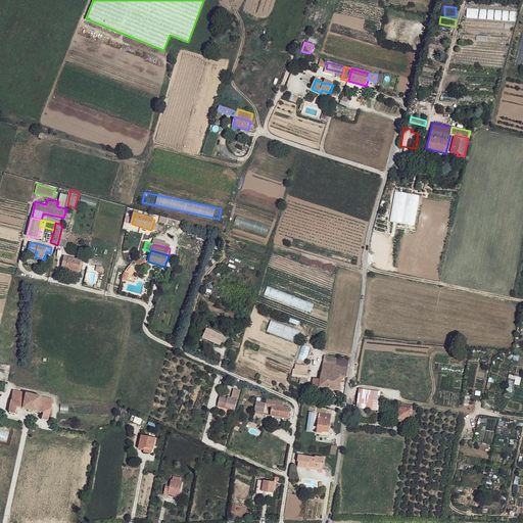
[(70,268),(79,271),(82,259),(64,255),(62,266),(70,268)]
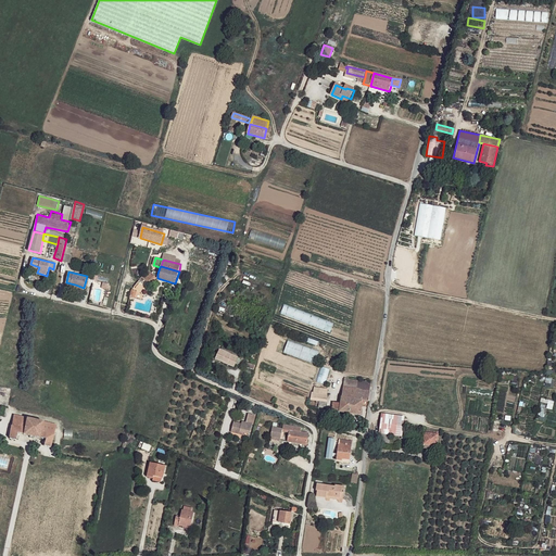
[(158,274),(154,272),(146,279),(149,285),(158,278),(158,274)]
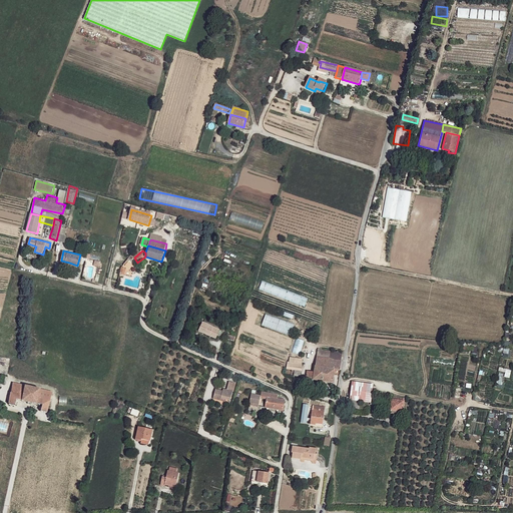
[(220,332),(203,324),(199,332),(217,340),(220,332)]
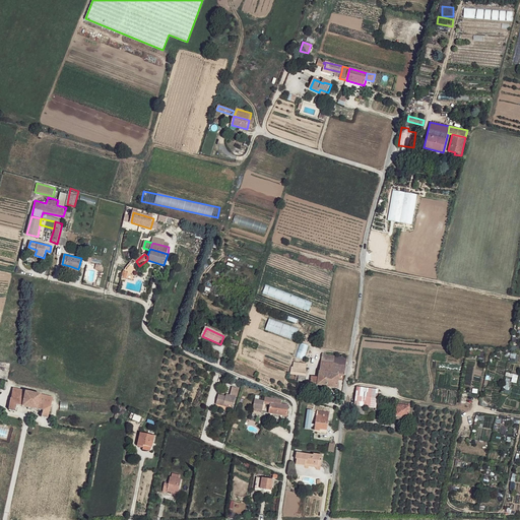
[(325,352),(322,352),(322,354),(321,362),(333,364),(334,356),(325,355),(325,352)]
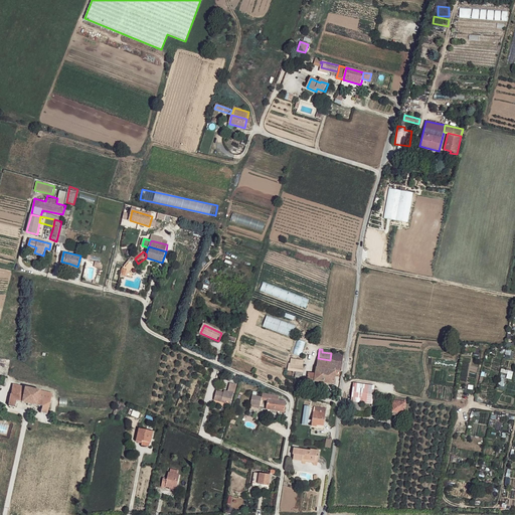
[(344,355),(331,353),(330,360),(342,362),(344,355)]
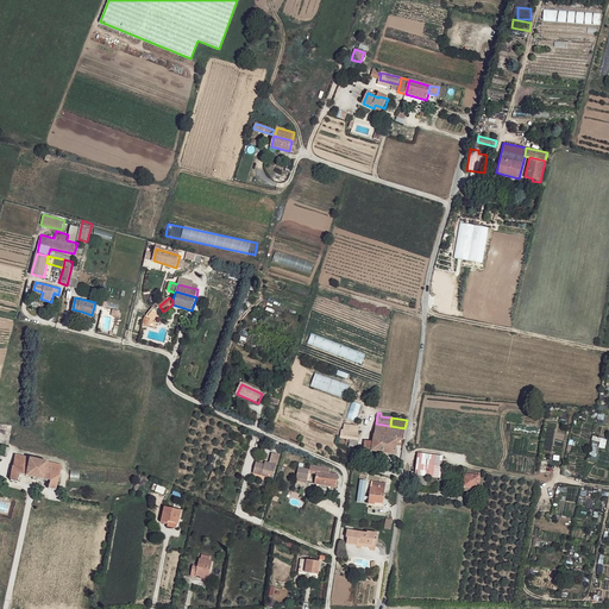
[(390,426),(376,424),(374,437),(385,438),(389,438),(390,426)]
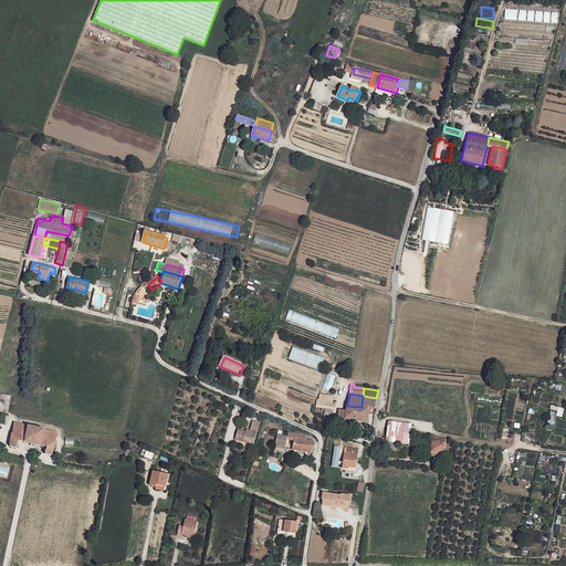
[(376,398),(363,396),(362,407),(369,408),(375,409),(376,398)]
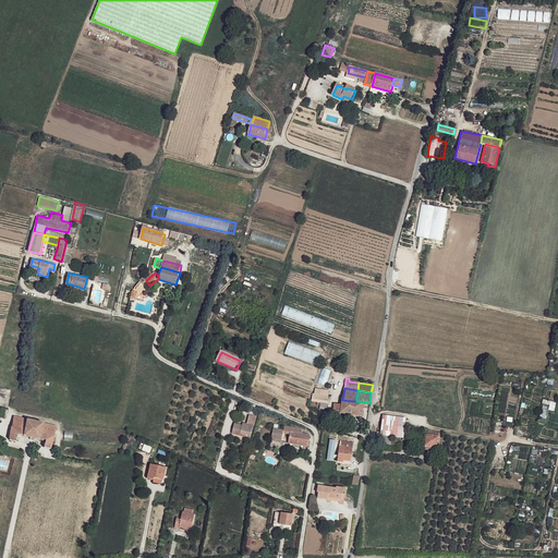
[(329,396),(313,392),(312,400),(318,401),(328,403),(329,396)]
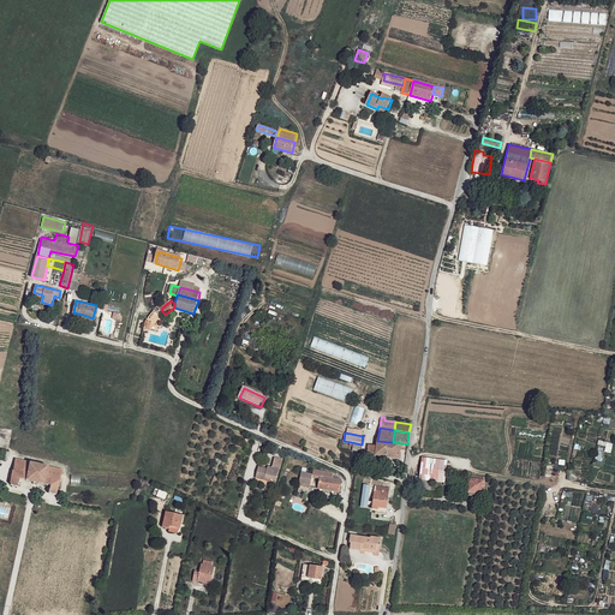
[(389,442),(377,441),(376,446),(375,455),(387,458),(389,442)]
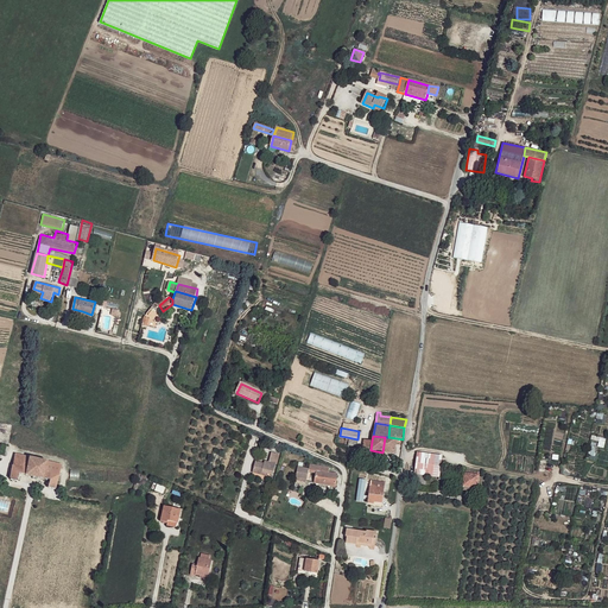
[(388,437),(385,437),(382,453),(394,454),(397,438),(388,437)]
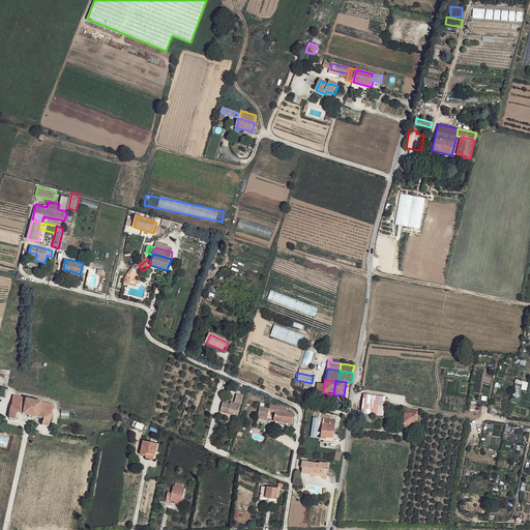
[(323,392),(324,384),(317,383),(316,391),(323,392)]
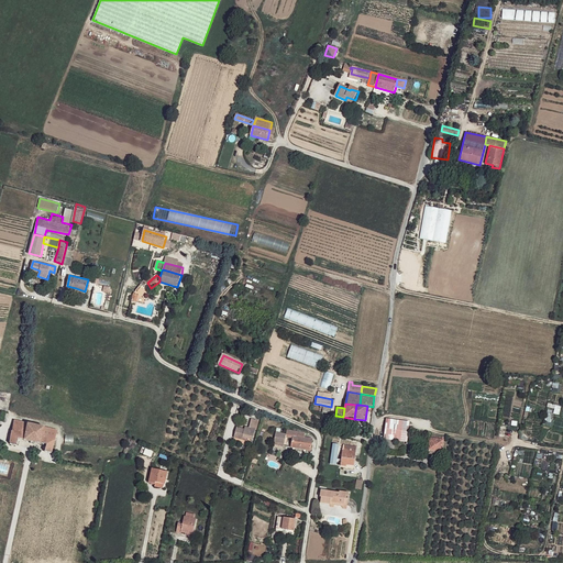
[(258,420),(251,418),(249,428),(246,427),(246,428),(238,427),(235,437),(243,439),(244,437),(250,438),(254,439),(258,420)]
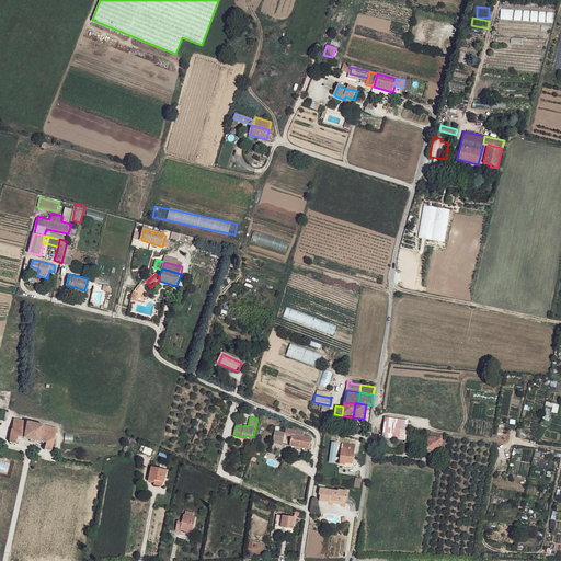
[(386,418),(385,425),(404,428),(408,428),(408,421),(386,418)]
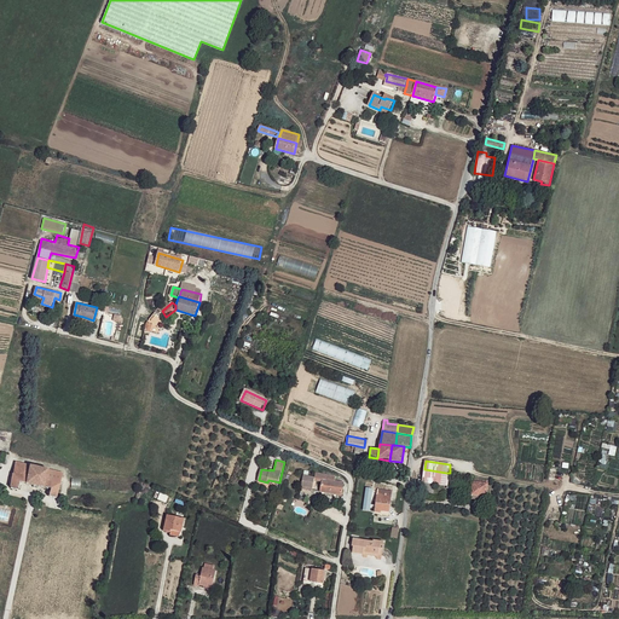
[(32,466),(17,463),(15,475),(29,479),(32,466)]
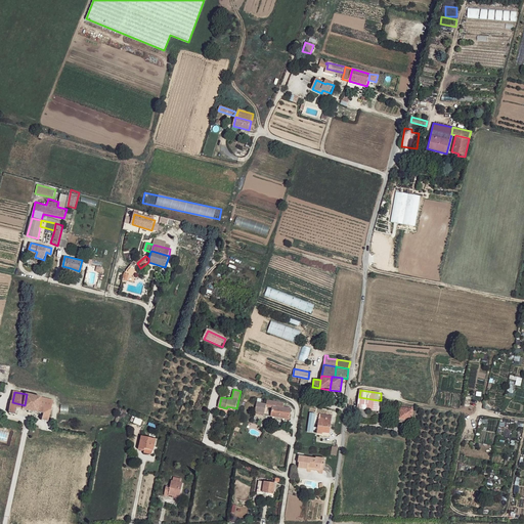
[(41,398),(27,394),(25,405),(24,409),(38,412),(39,406),(41,398)]
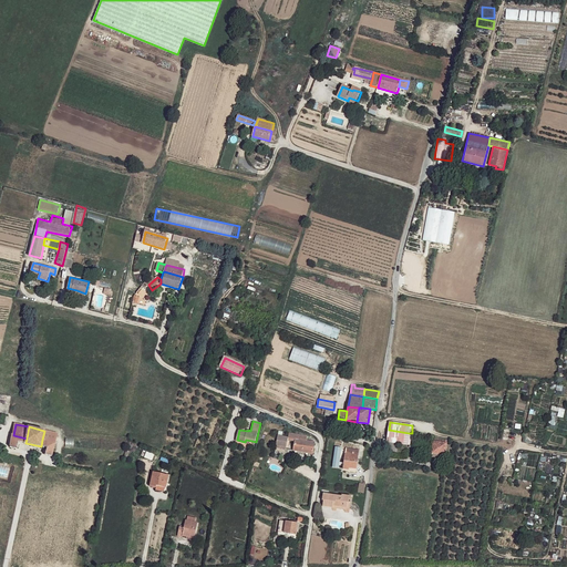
[(409,433),(389,430),(388,441),(406,445),(409,433)]
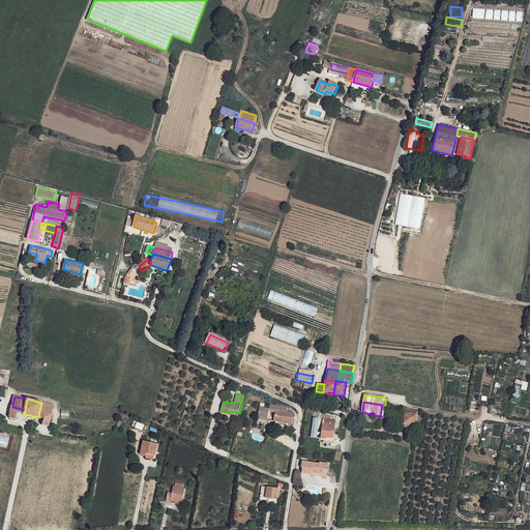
[(54,405),(41,403),(39,411),(52,414),(54,405)]
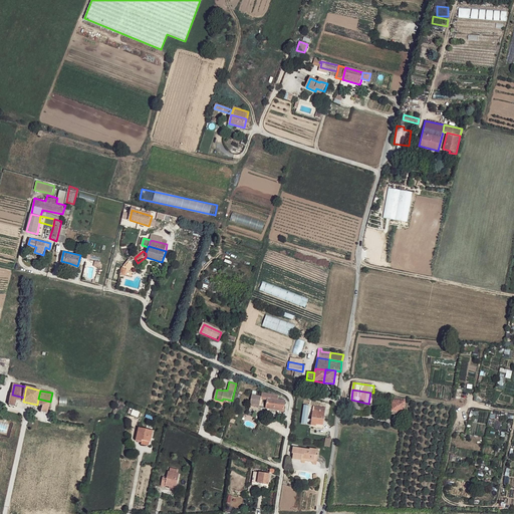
[(24,398),(12,395),(9,405),(16,407),(17,401),(23,402),(24,398)]
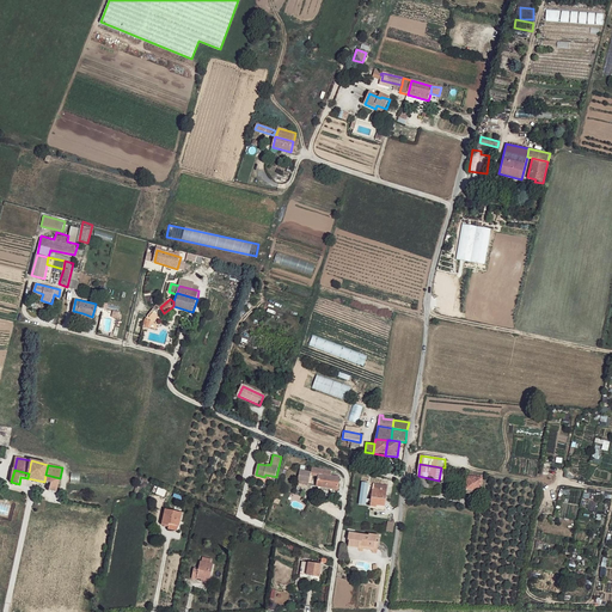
[(310,472),(299,471),(298,482),(306,483),(310,472)]
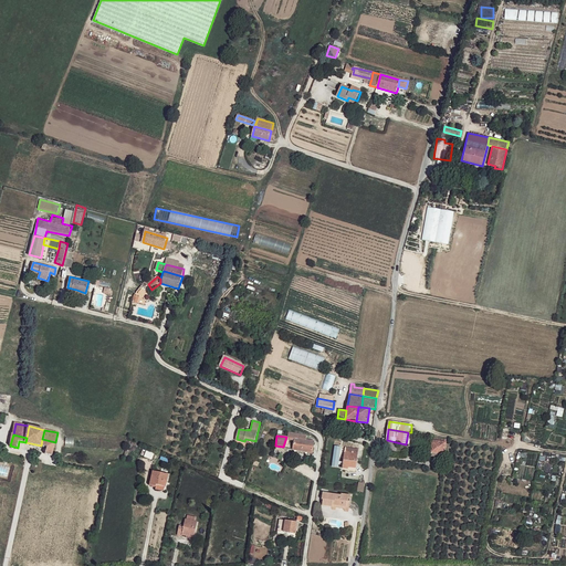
[(55,442),(42,439),(41,446),(46,447),(45,453),(53,454),(55,442)]
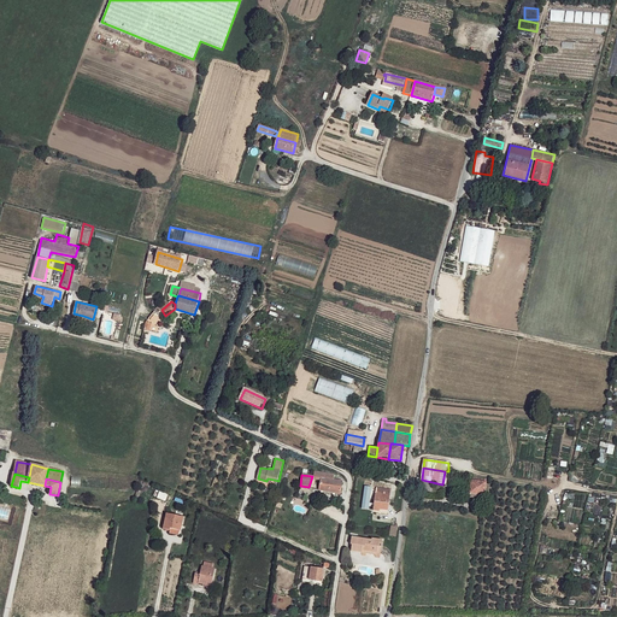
[(334,480),(322,479),(322,481),(321,491),(341,493),(344,481),(334,480)]
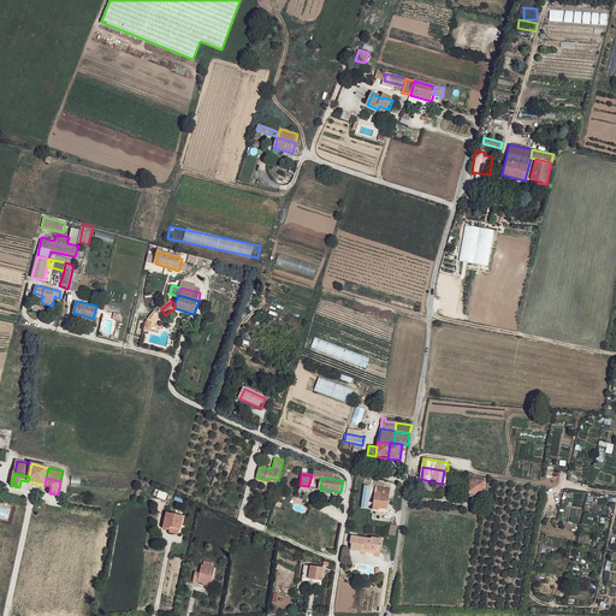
[(427,481),(421,479),(415,479),(414,486),(426,489),(427,481)]
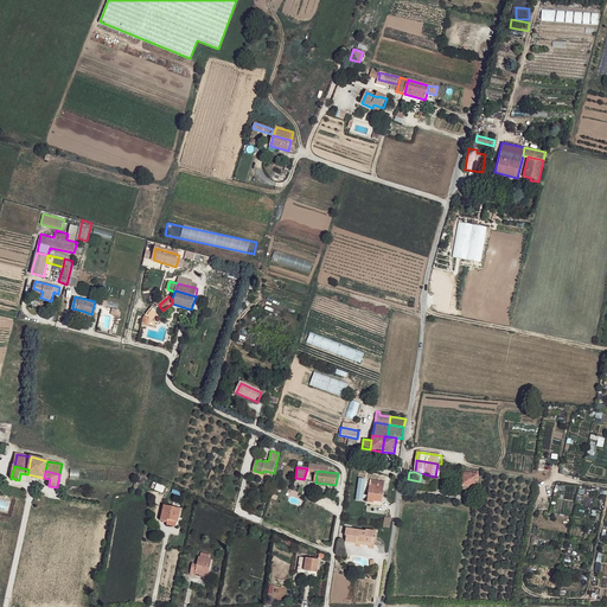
[(479,475),(465,473),(462,486),(477,489),(479,475)]
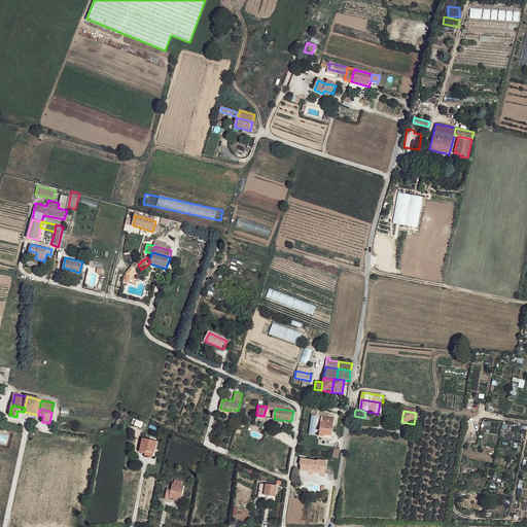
[(334,422),(320,422),(319,436),(324,437),(324,435),(332,435),(334,422)]
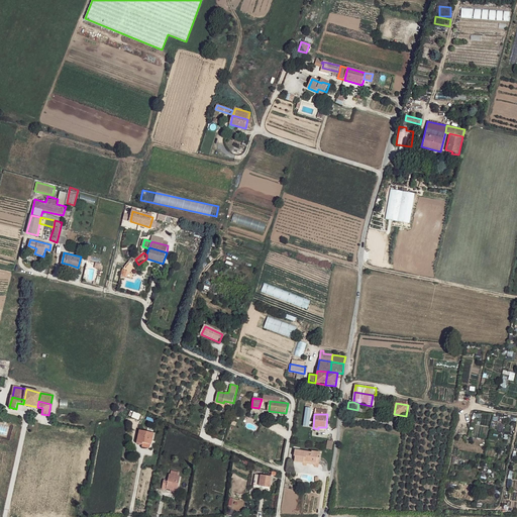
[(154,433),(140,430),(137,444),(142,445),(141,447),(151,449),(152,445),(151,444),(154,433)]
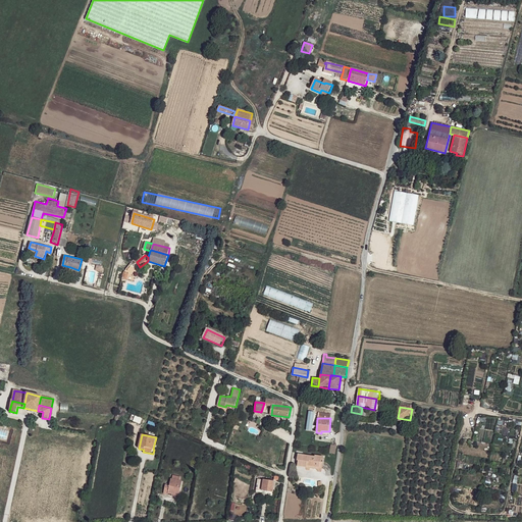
[(314,457),(298,455),(297,462),(298,462),(297,467),(307,468),(307,466),(315,467),(316,462),(323,463),(324,457),(314,456),(314,457)]
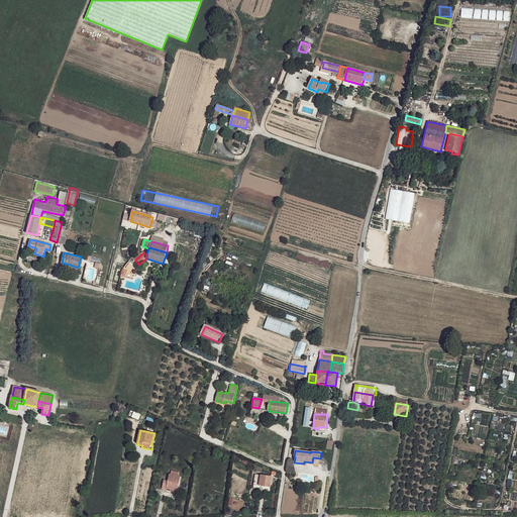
[(179,478),(169,476),(167,482),(163,481),(161,490),(165,490),(176,492),(179,478)]
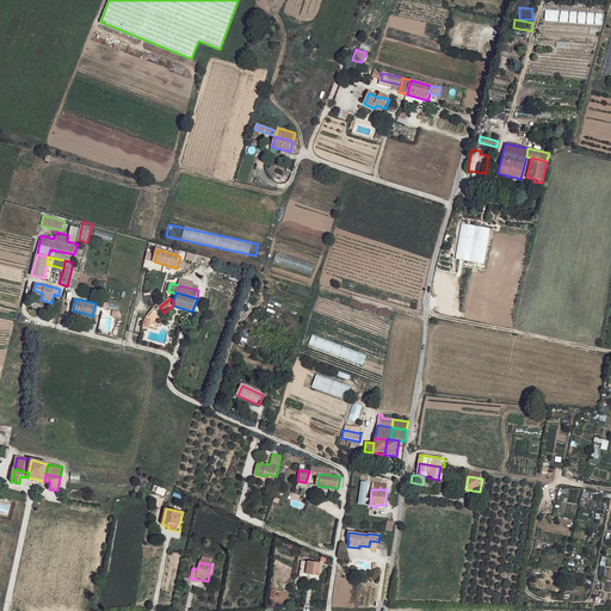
[(322,565),(308,563),(307,575),(320,576),(322,565)]
